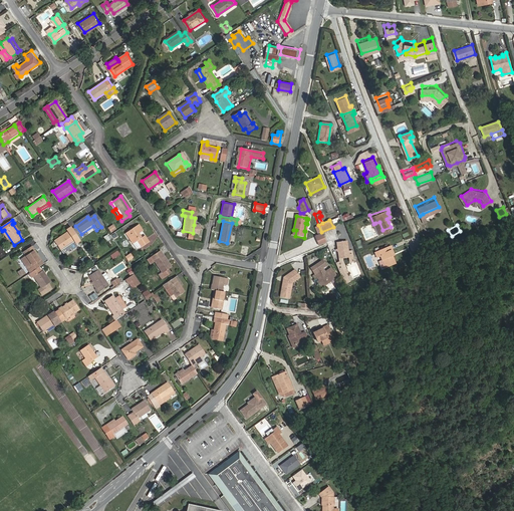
[(138,226),(124,234),(136,251),(148,243),(143,237),(140,239),(137,234),(141,232),(138,226)]
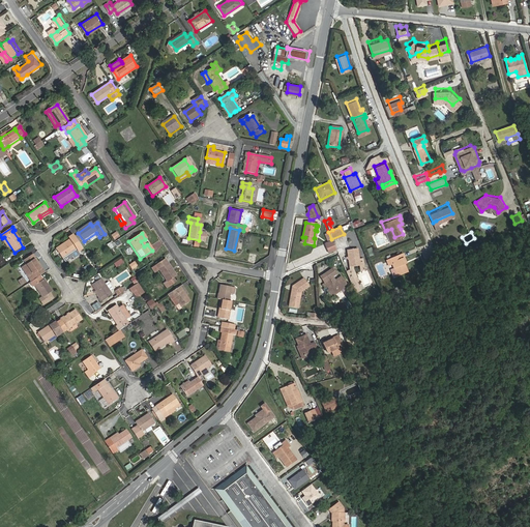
[(83,247),(74,234),(69,237),(71,240),(57,250),(63,259),(70,255),(78,250),(79,251),(83,247)]
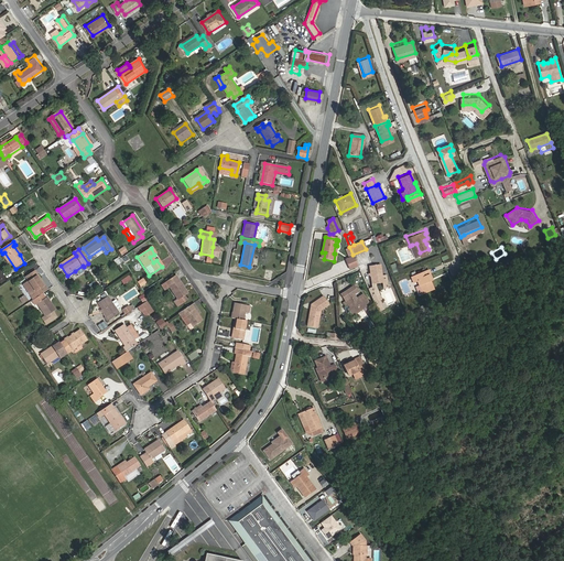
[(357,265),(355,259),(346,262),(349,269),(357,265)]
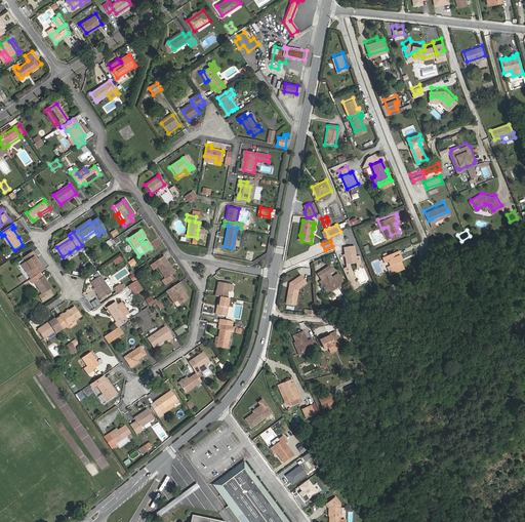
[(353,254),(352,244),(341,246),(345,263),(348,262),(354,261),(353,254)]
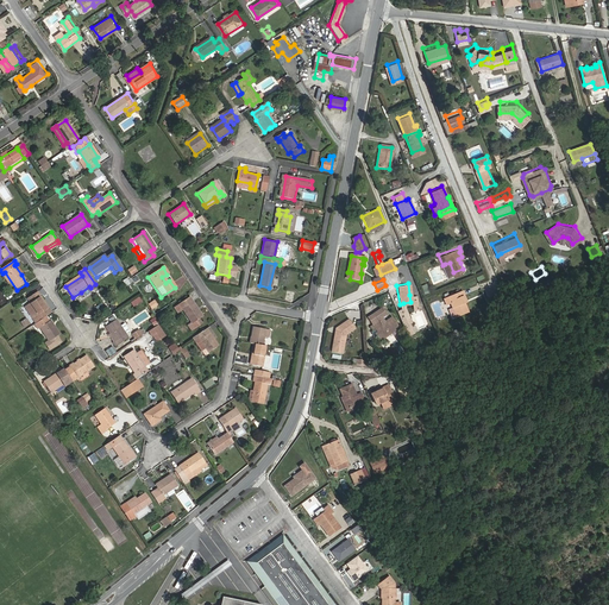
[(85,297),(92,291),(90,288),(89,287),(81,292),(83,296),(85,297)]
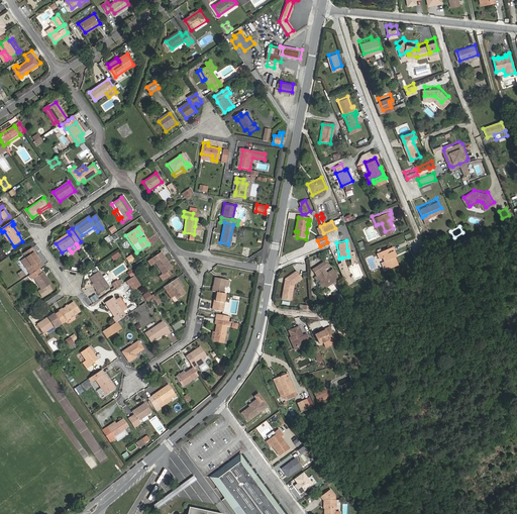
[(394,249),(392,245),(380,250),(382,255),(388,268),(396,264),(393,257),(395,255),(393,249),(394,249)]
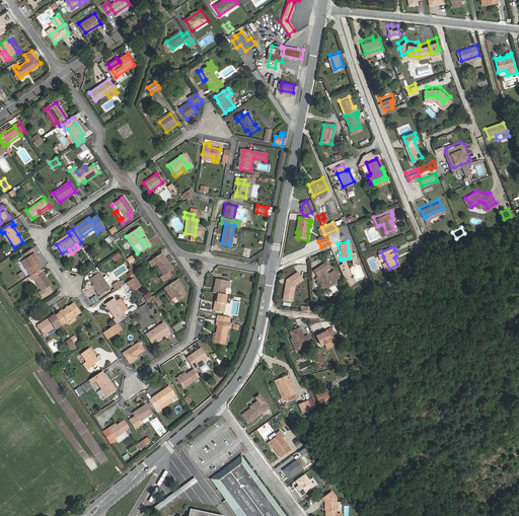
[(34,273),(38,270),(43,267),(30,249),(22,254),(25,259),(20,262),(26,271),(30,268),(34,273)]
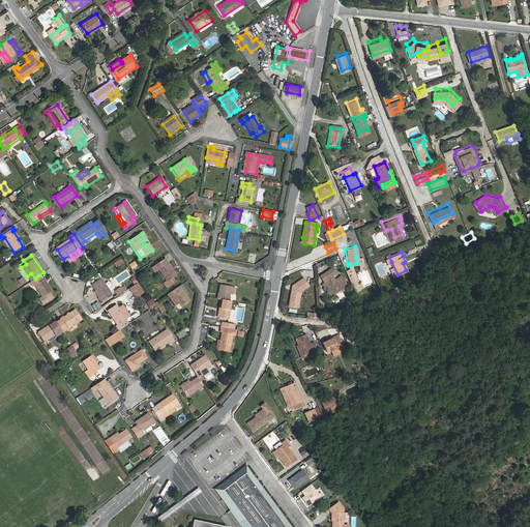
[(65,263),(72,258),(70,255),(63,259),(65,263)]
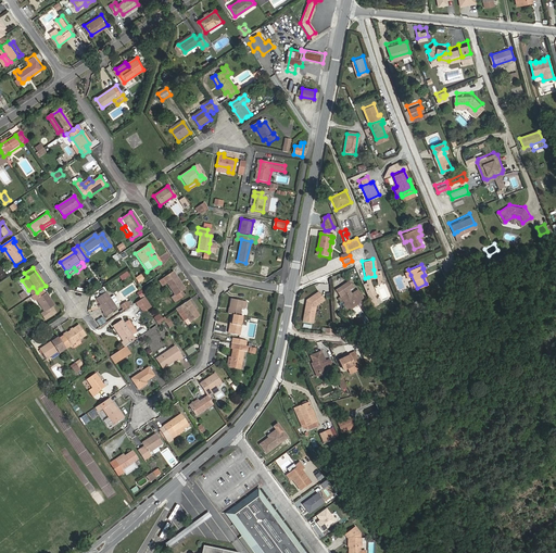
[(164,277),(166,280),(164,283),(173,294),(171,297),(173,301),(182,294),(179,291),(181,289),(171,273),(164,277)]
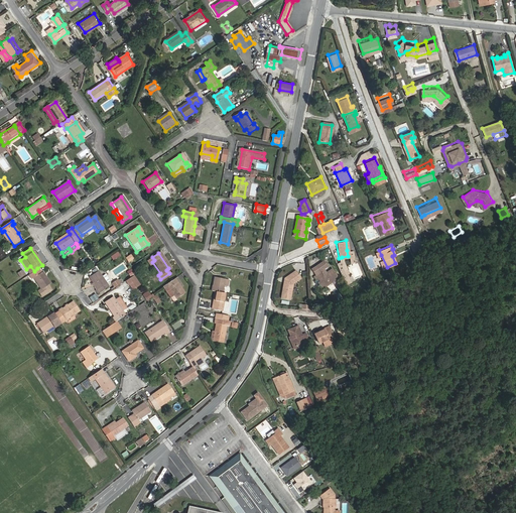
[(85,263),(90,259),(86,254),(81,257),(85,263)]
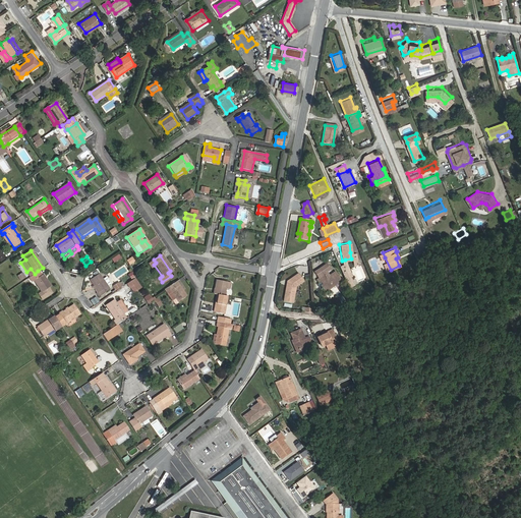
[(345,260),(342,261),(343,264),(339,266),(348,286),(350,284),(349,281),(351,280),(349,276),(347,271),(349,271),(346,264),(345,260)]
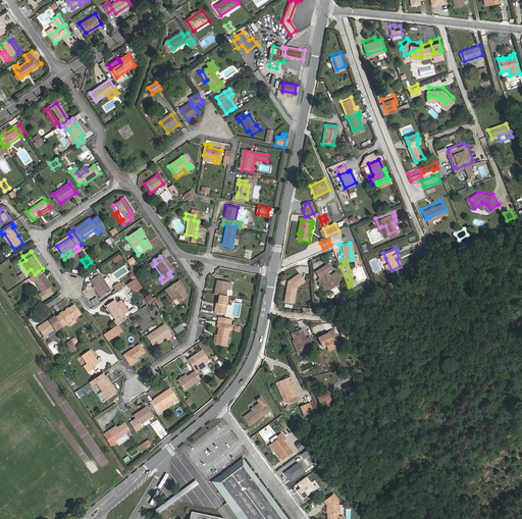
[(311,271),(315,277),(321,272),(324,276),(325,275),(322,270),(326,266),(323,262),(311,271)]
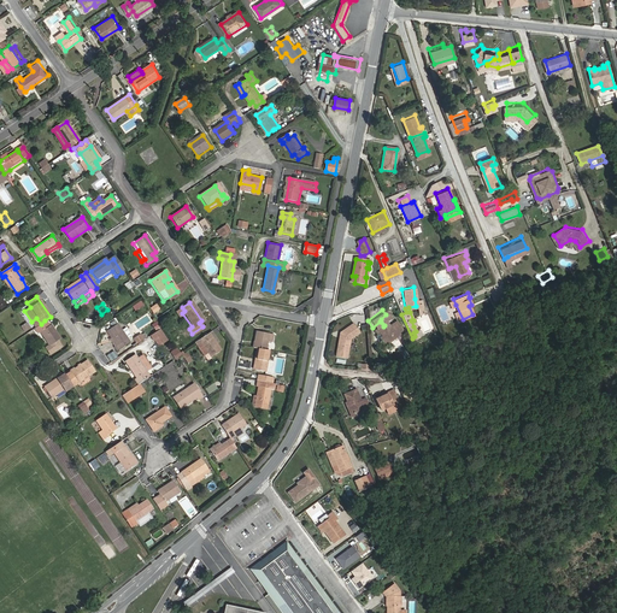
[(41,324),(36,318),(31,322),(35,328),(41,324)]
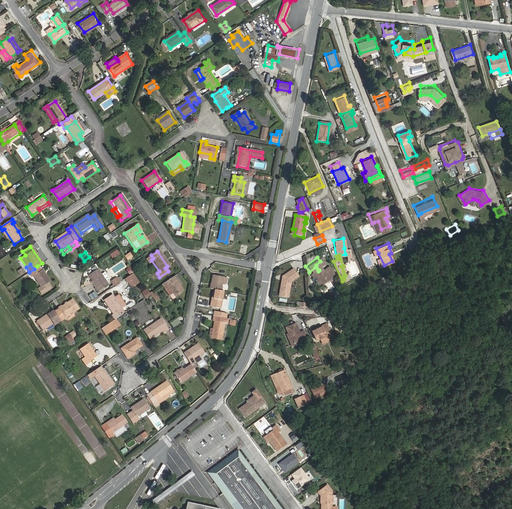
[(313,280),(317,285),(333,273),(327,264),(319,270),(318,271),(315,267),(309,272),(307,273),(310,277),(312,275),(315,279),(313,280)]
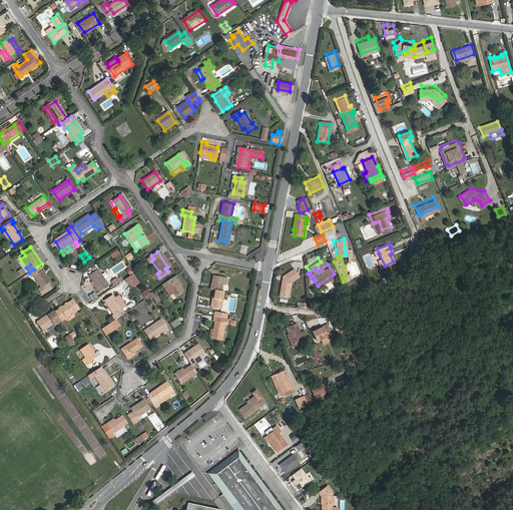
[(42,271),(40,272),(37,267),(34,270),(29,273),(28,273),(31,278),(33,276),(40,288),(47,284),(49,282),(42,271)]
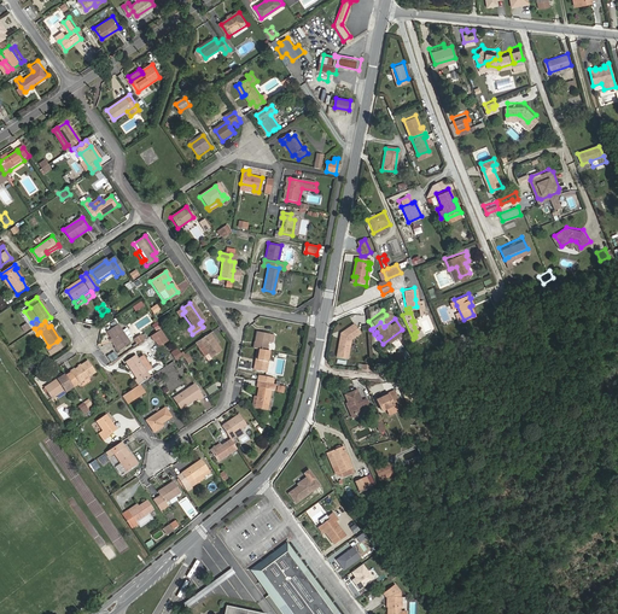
[(349,338),(359,333),(353,322),(338,331),(337,345),(348,348),(349,338)]
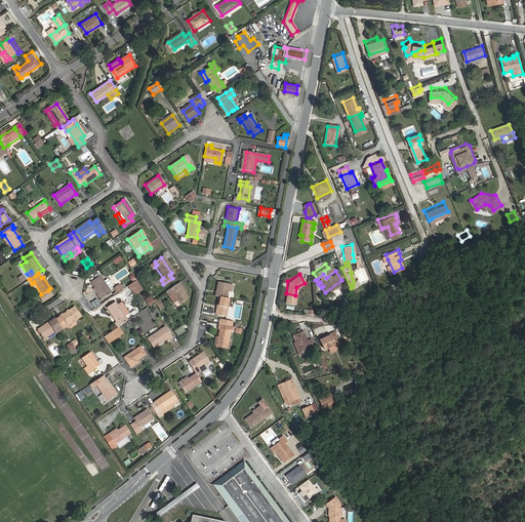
[(98,276),(89,282),(99,298),(109,291),(107,287),(103,281),(98,276)]
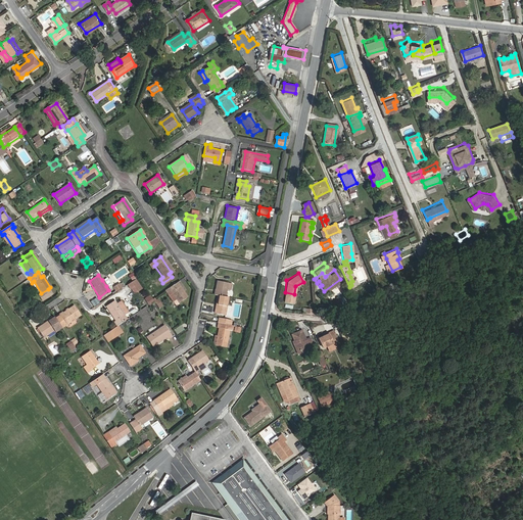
[(142,288),(136,278),(127,284),(134,293),(142,288)]
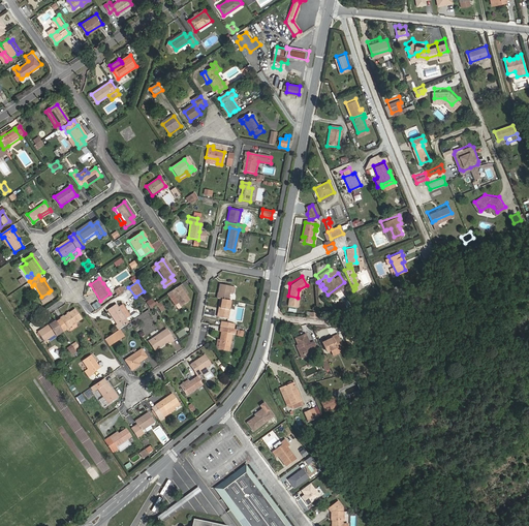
[(234,294),(235,287),(219,284),(216,299),(219,300),(226,301),(227,292),(234,294)]
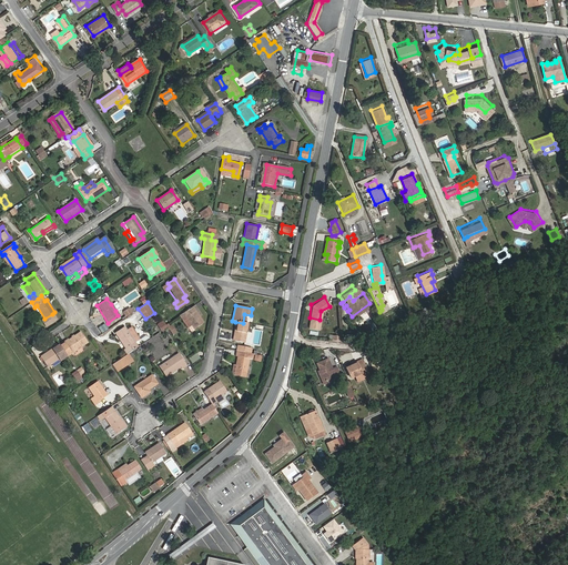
[(202,323),(191,306),(178,315),(181,320),(184,318),(190,325),(193,330),(202,323)]
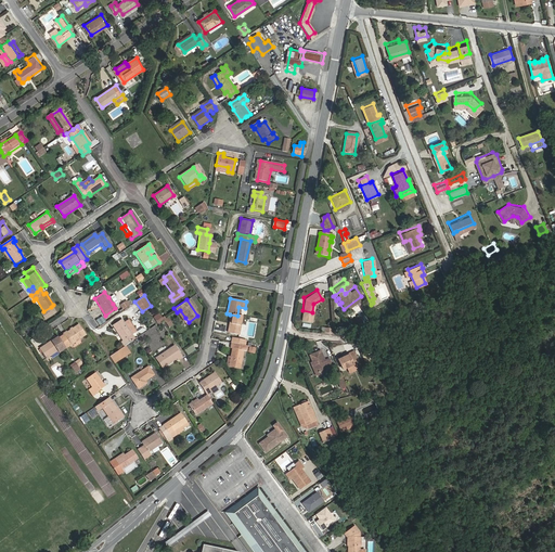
[(54,312),(51,307),(43,311),(40,313),(43,320),(54,312)]
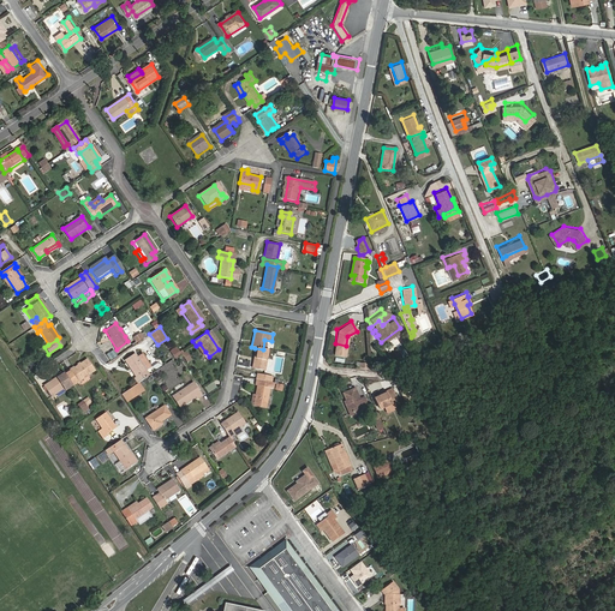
[(196,346),(202,355),(206,352),(199,343),(196,346)]
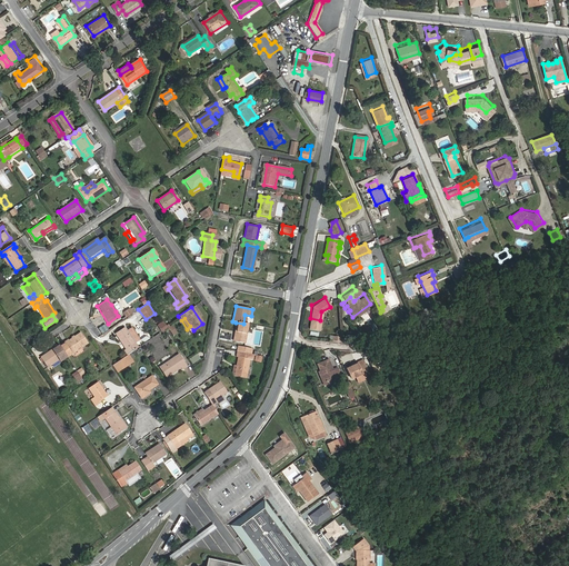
[(105,320),(98,325),(102,330),(108,326),(105,320)]
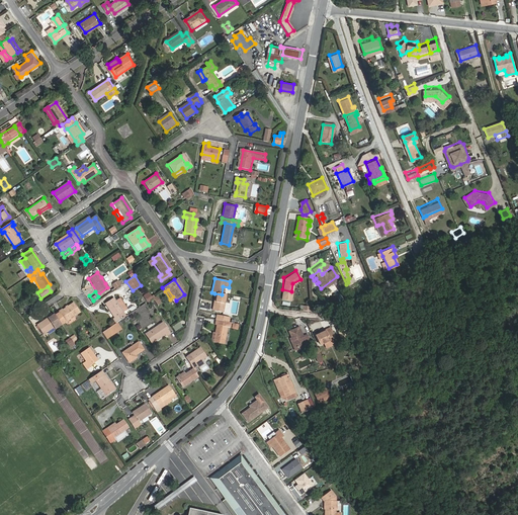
[(226,295),(222,294),(214,293),(211,311),(222,313),(226,295)]
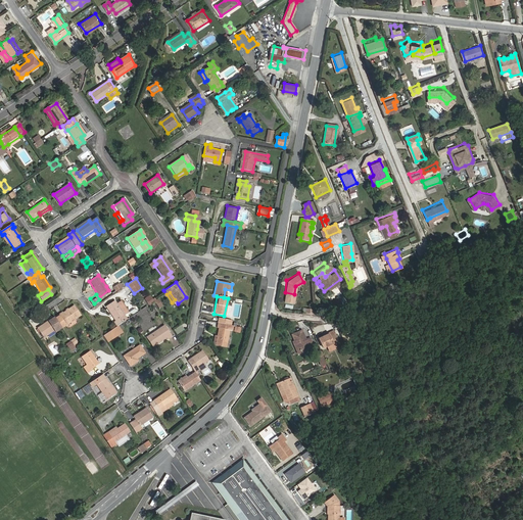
[(151,302),(147,297),(143,300),(146,305),(151,302)]
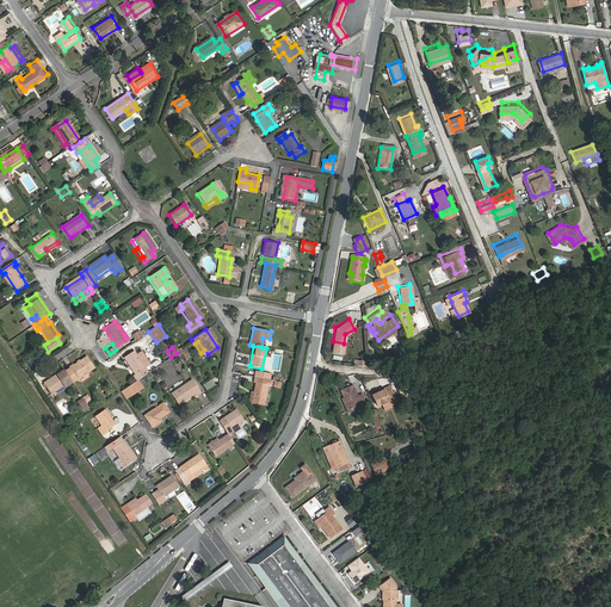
[(131,377),(135,382),(147,373),(135,355),(133,352),(122,359),(133,376),(131,377)]
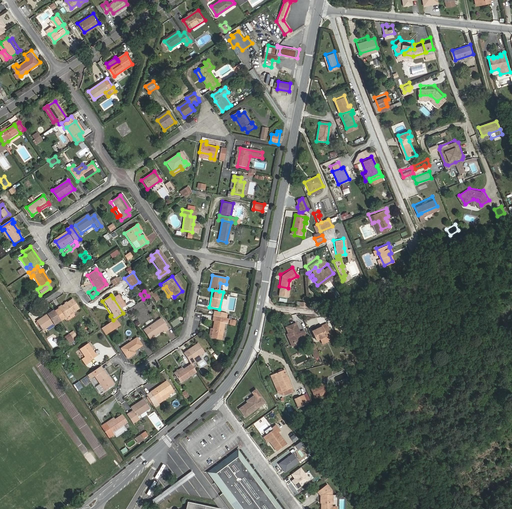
[(123,313),(126,311),(116,296),(113,298),(123,313)]
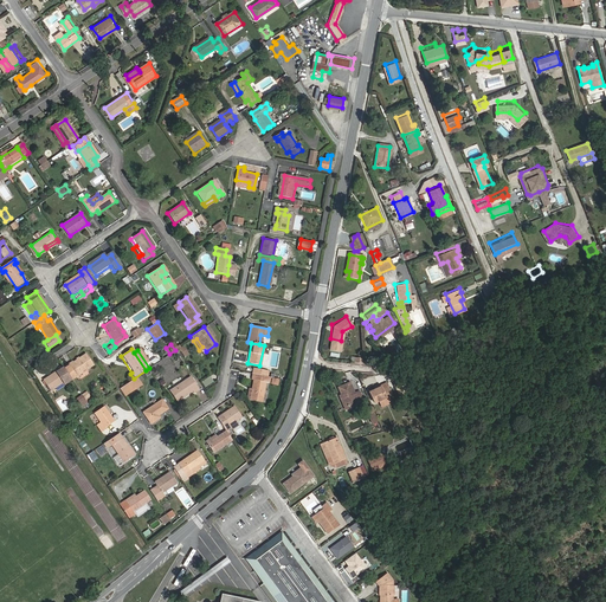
[(84,354),(62,368),(70,380),(91,366),(84,354)]
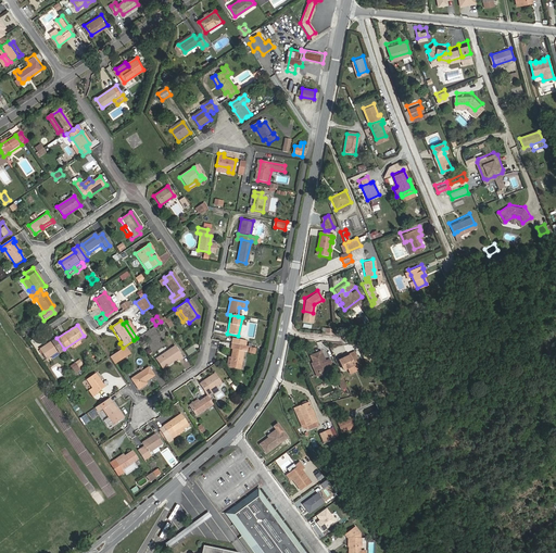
[(55,337),(49,342),(55,352),(57,353),(64,349),(57,338),(55,337)]
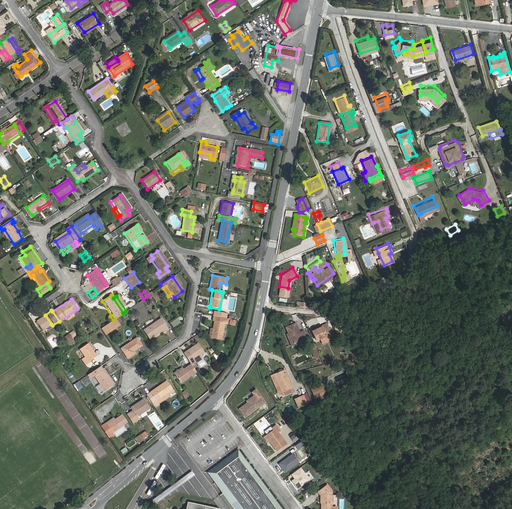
[(51,324),(45,315),(35,322),(41,331),(51,324)]
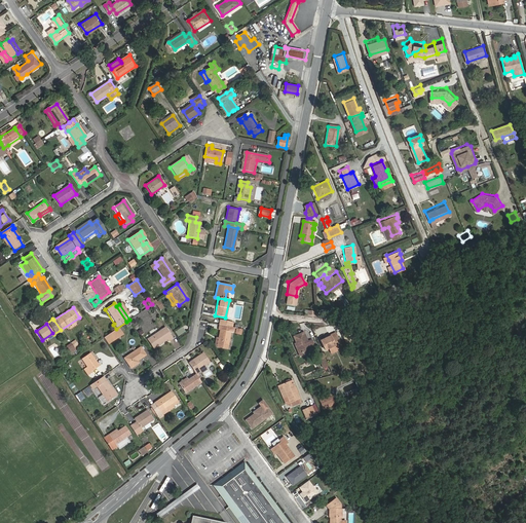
[(175,336),(183,330),(180,326),(172,332),(175,336)]
